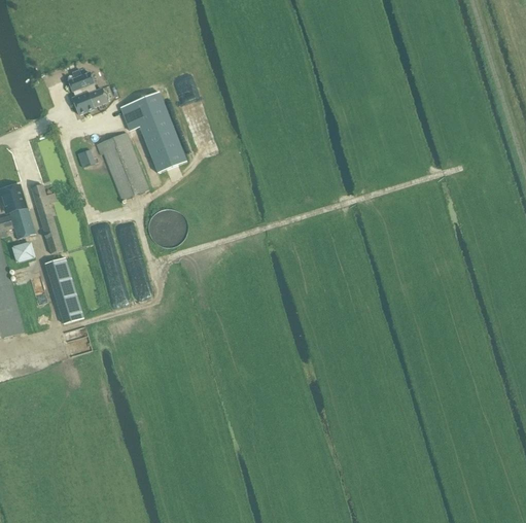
[(106,100),(101,86),(96,89),(93,81),(89,70),(80,74),(78,68),(72,70),(74,76),(68,78),(72,90),(74,95),(72,96),(78,113),(78,112),(94,106),(93,105),(106,100)]
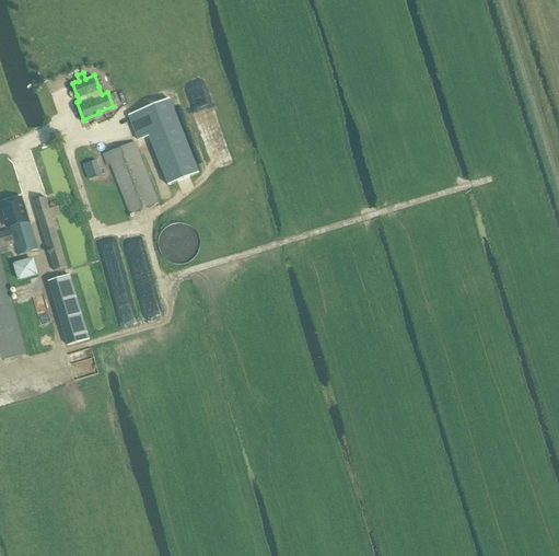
[(169,96),(128,113),(138,137),(148,132),(167,182),(198,170),(169,96)]
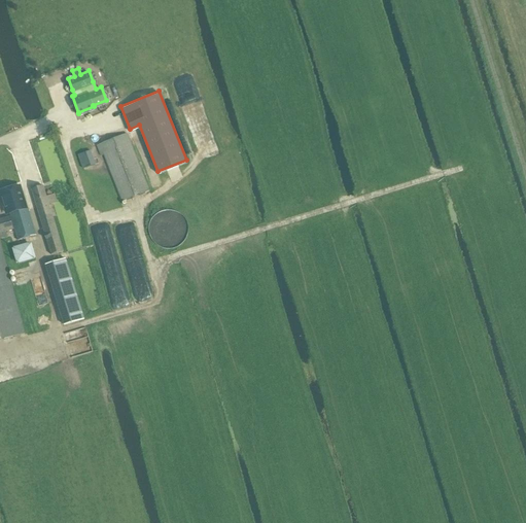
[(96,142),(101,153),(103,152),(121,198),(149,187),(127,130),(96,142)]
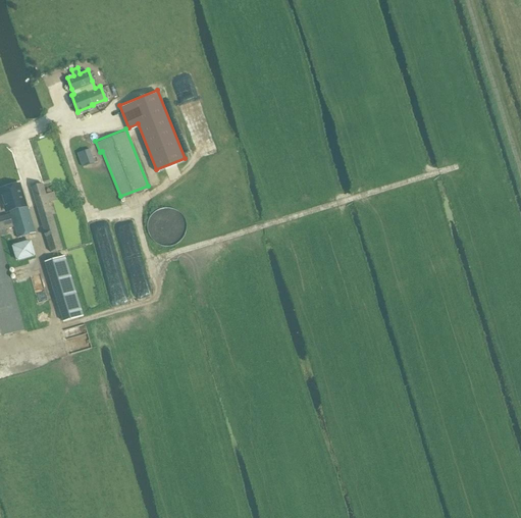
[(76,151),(82,163),(94,159),(90,147),(76,151)]
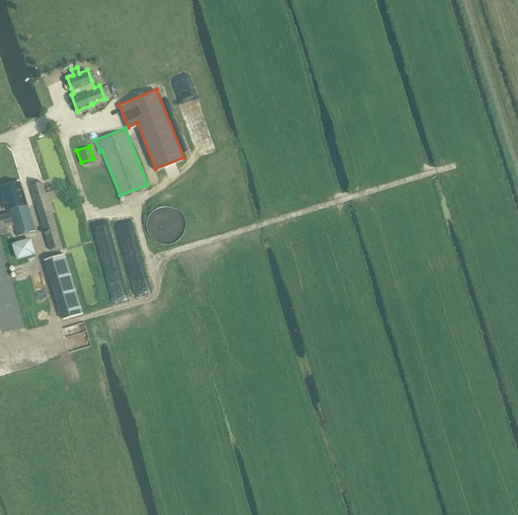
[(9,207),(24,203),(24,202),(17,180),(0,186),(2,192),(0,193),(3,202),(5,202),(7,208),(9,207)]
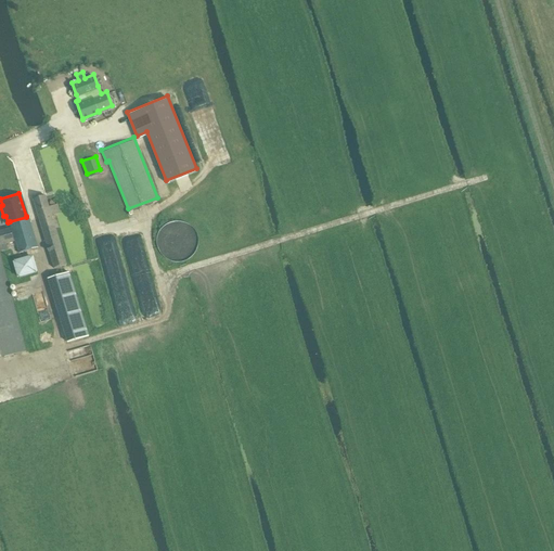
[(55,212),(60,209),(58,201),(49,204),(46,193),(33,196),(53,266),(66,261),(51,213),(55,212)]
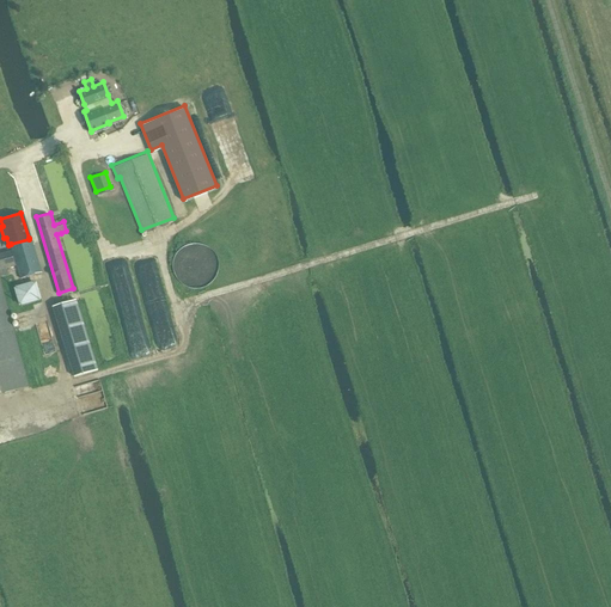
[(12,247),(0,250),(0,392),(29,384),(0,275),(0,267),(17,262),(20,276),(41,270),(31,238),(30,238),(29,238),(29,239),(11,244),(11,245),(12,247)]
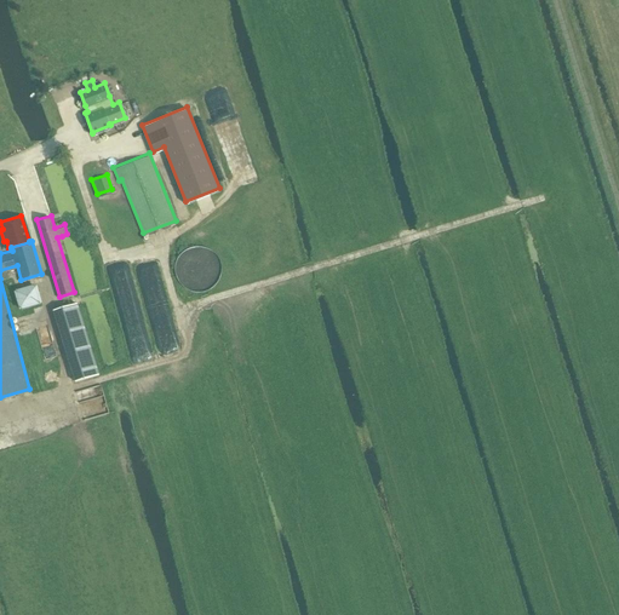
[(15,288),(21,306),(39,302),(34,283),(15,288)]
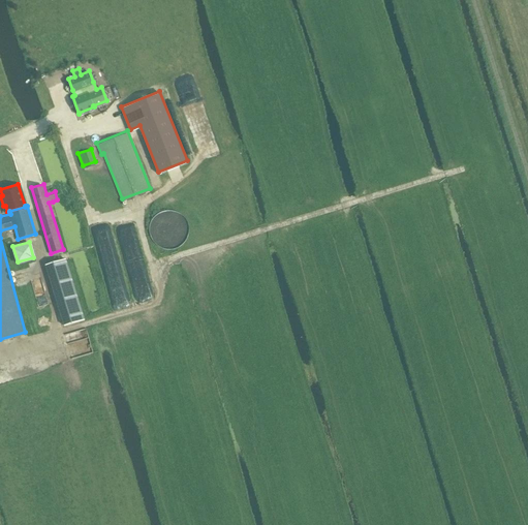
[(63,258),(45,264),(62,319),(64,325),(82,318),(80,314),(63,258)]
